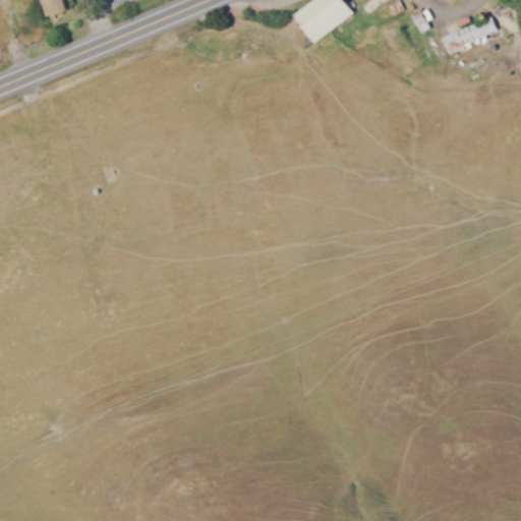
[(49,18),(41,0),(63,0),(67,10),(49,18)]
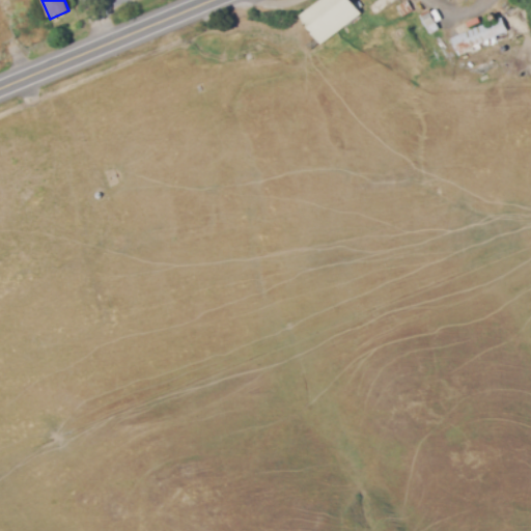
[(322,45),(300,17),(322,0),(351,0),(362,15),(322,45)]
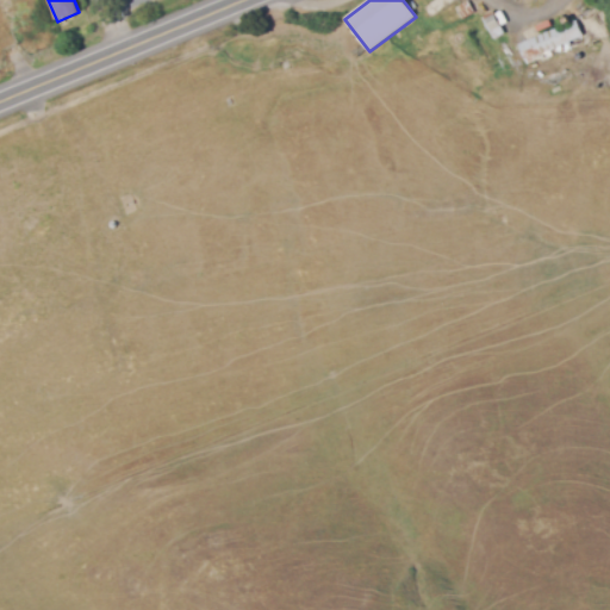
[(462,20),(456,10),(470,2),(475,13),(462,20)]
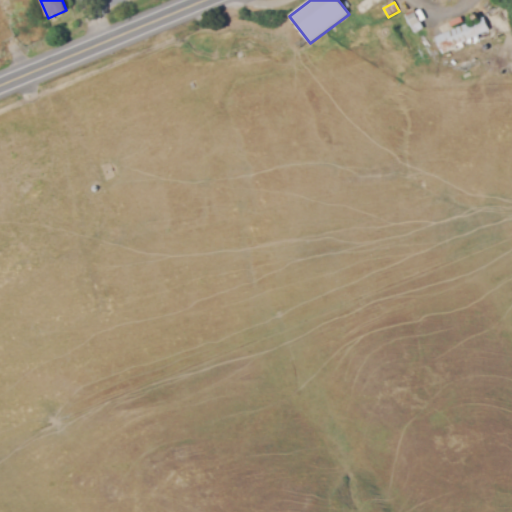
[(415,34),(406,15),(415,10),(424,29),(415,34)]
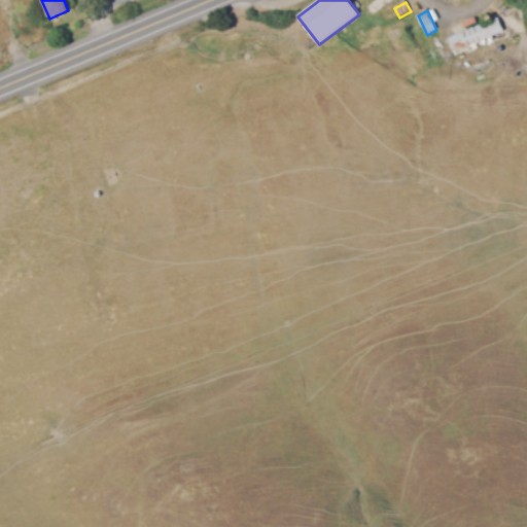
[(455,57),(448,39),(499,19),(505,33),(468,47),(469,50),(455,57)]
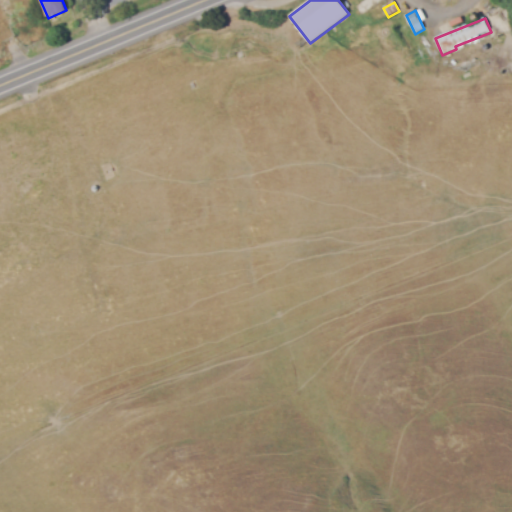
All buildings are outlined.
